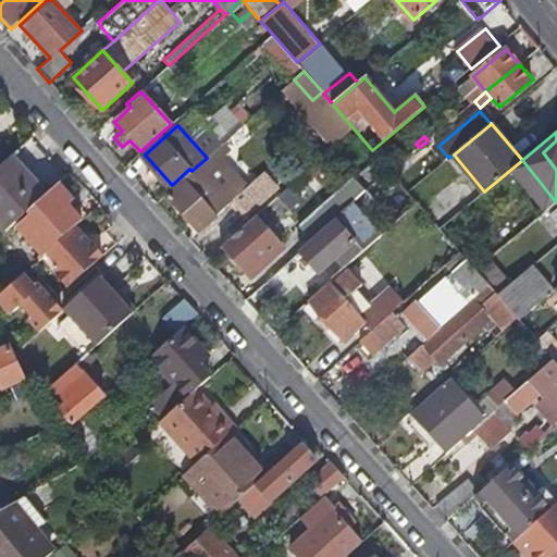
[(431,145),(428,140),(419,147),(422,151),(431,145)]
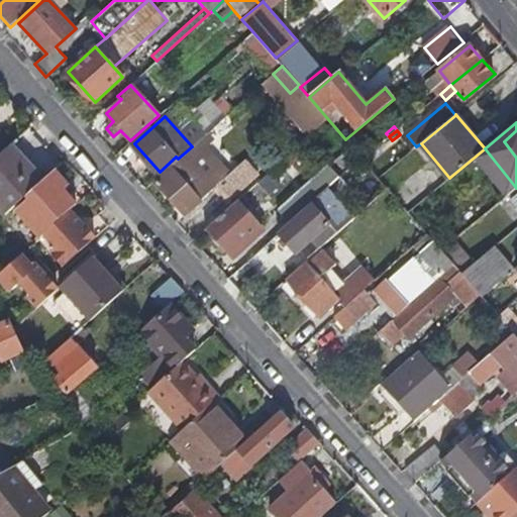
[(516,130),(504,141),(516,158),(516,130)]
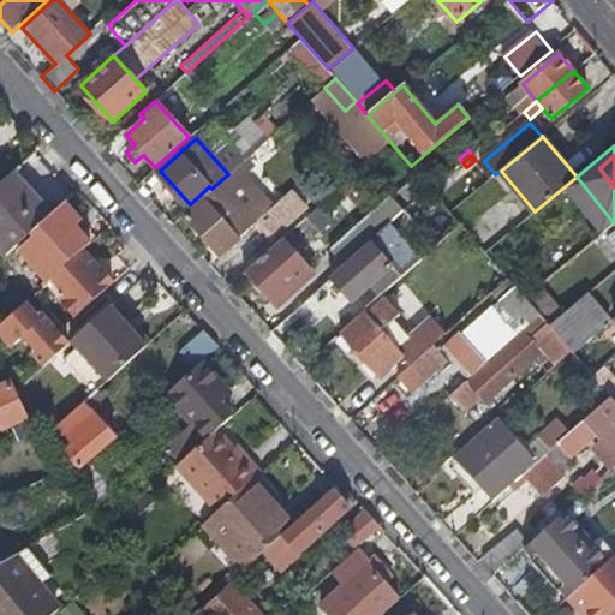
[(269,208),(233,169),(228,174),(212,189),(202,198),(204,201),(185,218),(218,255),(269,208)]
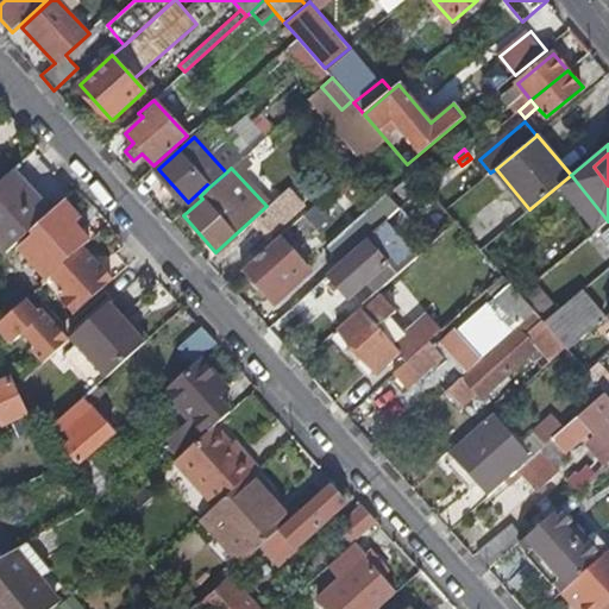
[(385,218),(422,183),(409,168),(371,202),(385,218)]
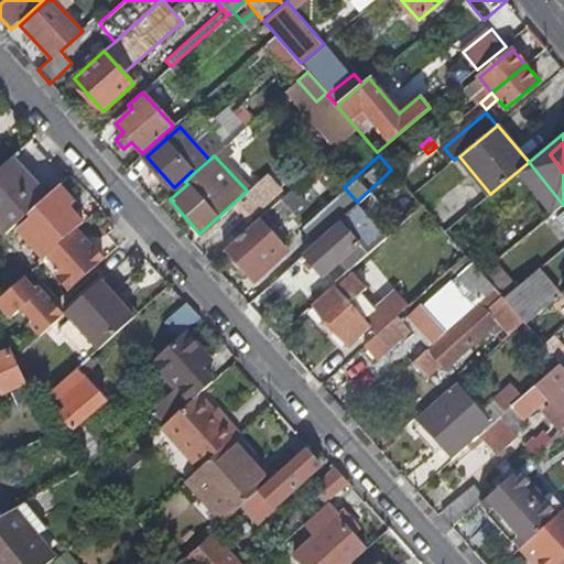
[(0,167),(0,228),(4,234),(46,197),(11,159),(0,167)]
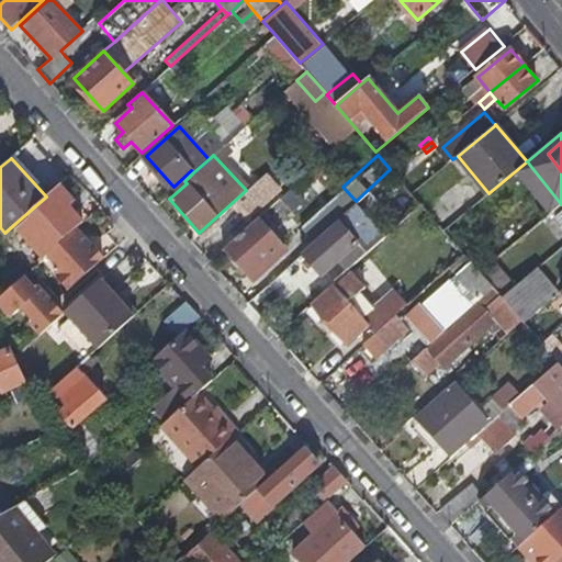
[(343,187),(341,186),(299,225),(312,239),(356,201),(343,187)]
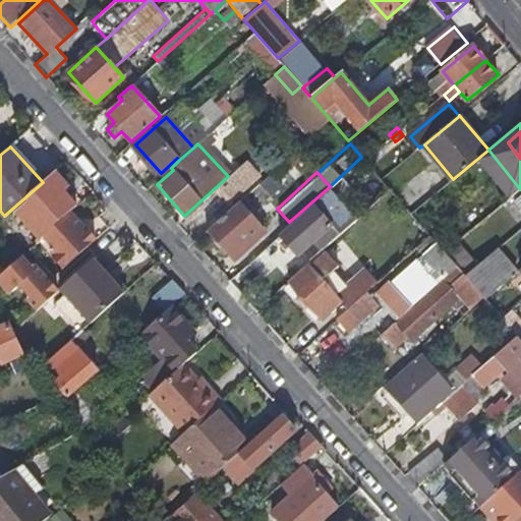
[(70,212),(77,206),(65,191),(69,187),(58,174),(29,199),(37,210),(25,220),(42,237),(44,236),(54,227),(70,212)]
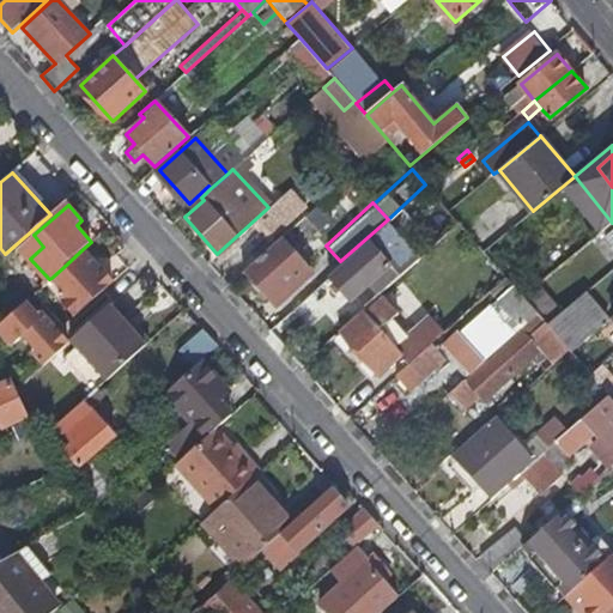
[(368,241),(369,242),(375,249),(407,218),(400,211),(389,220),(368,241)]
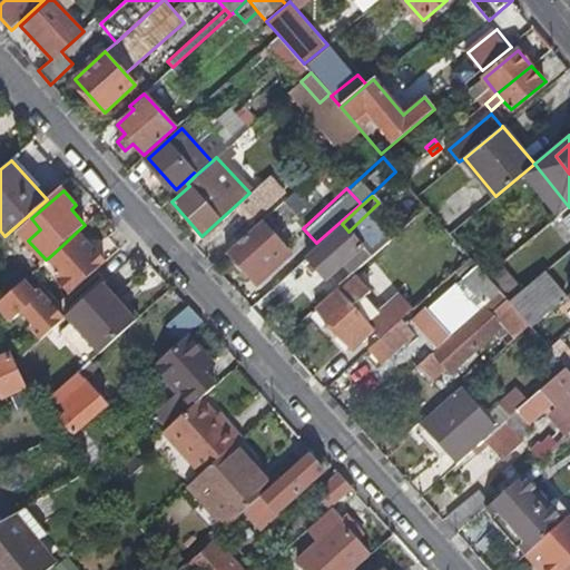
[(293,208),(285,199),(276,207),(284,216),(293,208)]
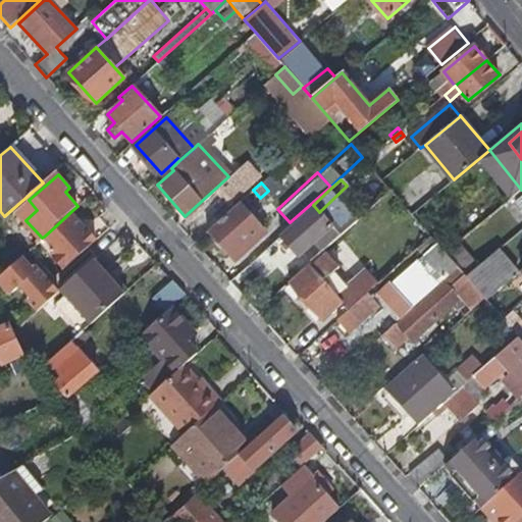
[(262,227),(239,202),(207,231),(229,256),(233,252),(238,257),(264,233),(260,229),(262,227)]
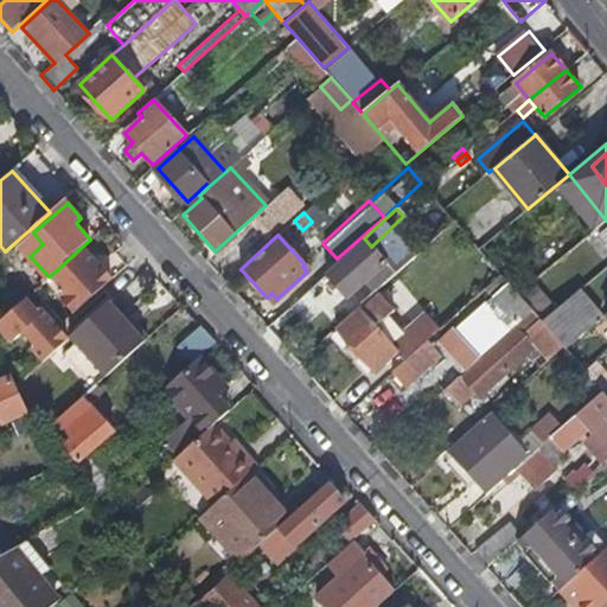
[(385,262),(371,247),(365,240),(326,275),(347,298),(385,262)]
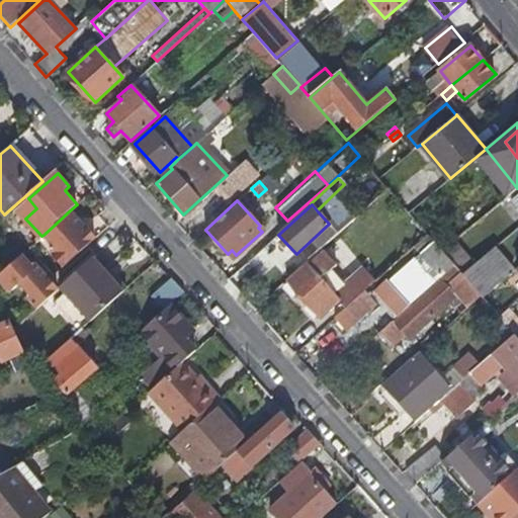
[(64,267),(94,239),(70,210),(54,226),(44,235),(55,247),(50,251),(64,267)]
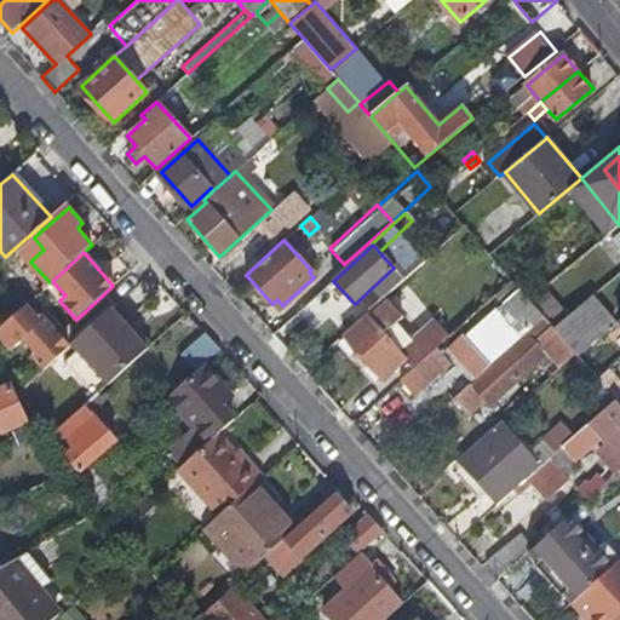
[(360,306),(366,313),(386,294),(412,271),(406,265),(360,306)]
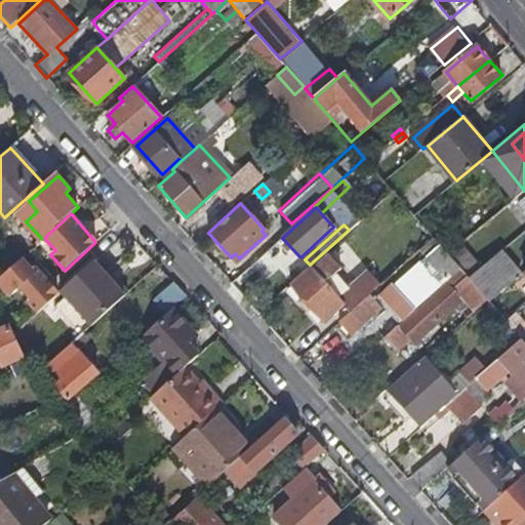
[(442,228),(432,236),(433,237),(448,254),(457,246),(442,228)]
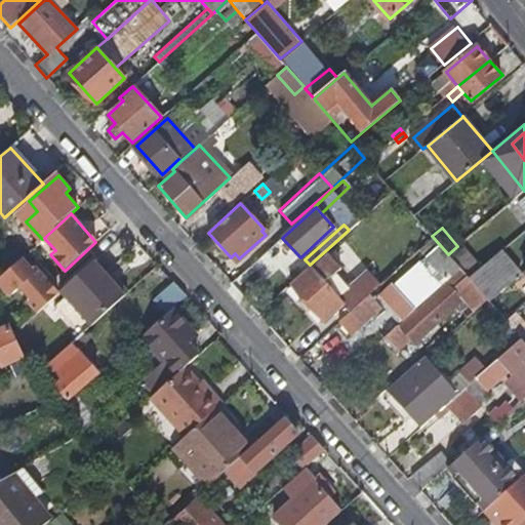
[(413,300),(401,312),(406,317),(460,269),(448,254),(433,237),(419,249),(439,271),(434,275),(421,261),(398,283),(413,300)]
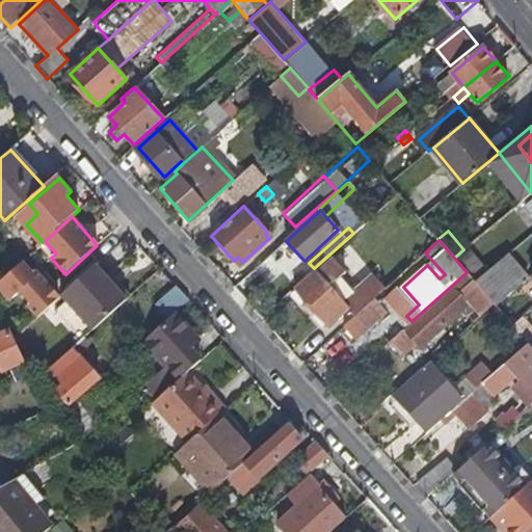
[(488,270),(468,246),(463,249),(454,258),(467,272),(469,273),(475,282),(488,270)]
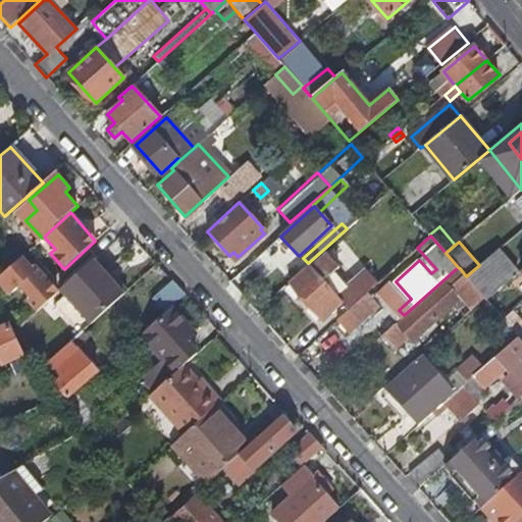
[(342,302),(348,309),(377,282),(365,269),(335,296),(322,280),(341,265),(325,248),(308,263),(289,280),(323,318),(342,302)]
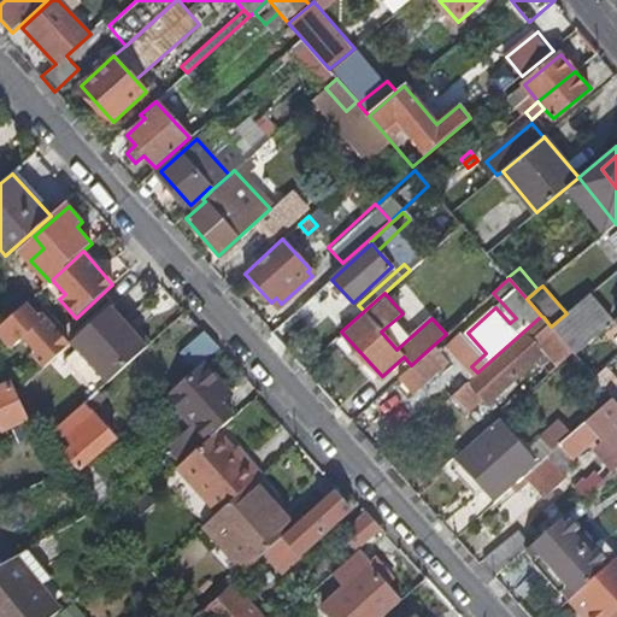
[(466,333),(456,342),(460,348),(458,351),(471,366),(486,353),(468,333),(495,307),(510,323),(516,318),(493,293),(458,324),(466,333)]
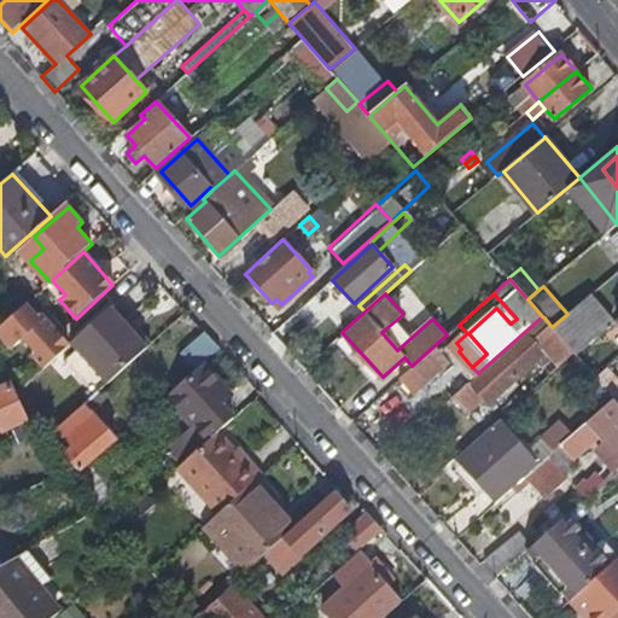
[(613,324),(590,296),(567,314),(552,327),(573,353),(577,355),(613,324)]
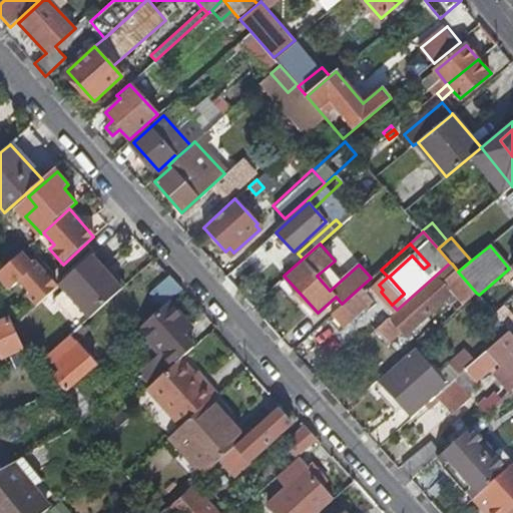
[(31,264),(21,251),(3,268),(0,271),(0,278),(9,289),(20,279),(32,293),(27,296),(36,306),(55,289),(57,287),(33,262),(31,264)]
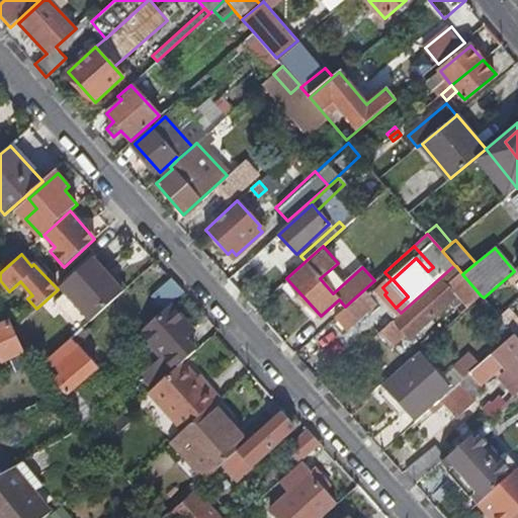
[(105,272),(94,260),(63,288),(91,321),(123,291),(105,272)]
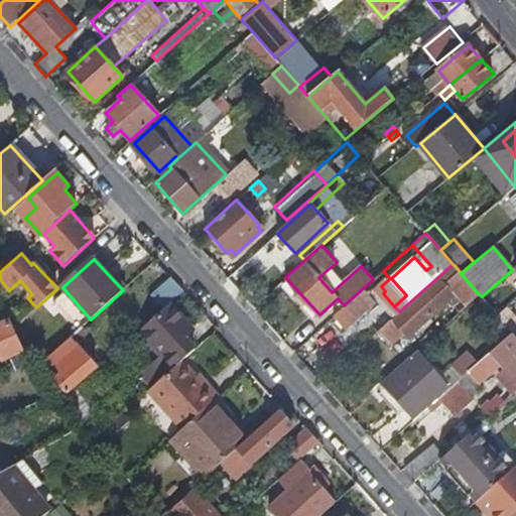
[(395,320),(393,317),(378,331),(391,346),(405,332),(409,337),(455,295),(458,293),(468,304),(479,294),(461,273),(455,265),(440,279),(395,320)]
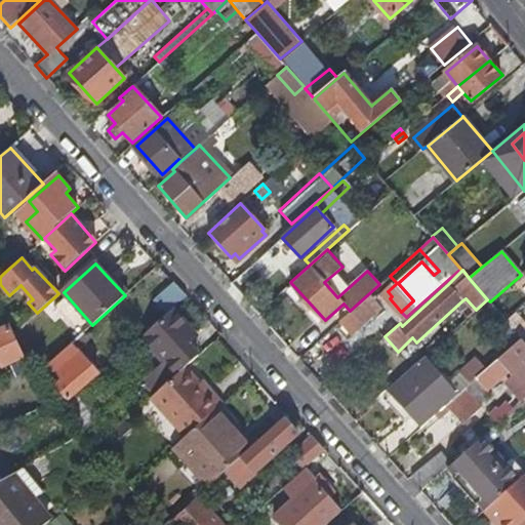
[(111,273),(107,276),(125,295),(129,292),(111,273)]
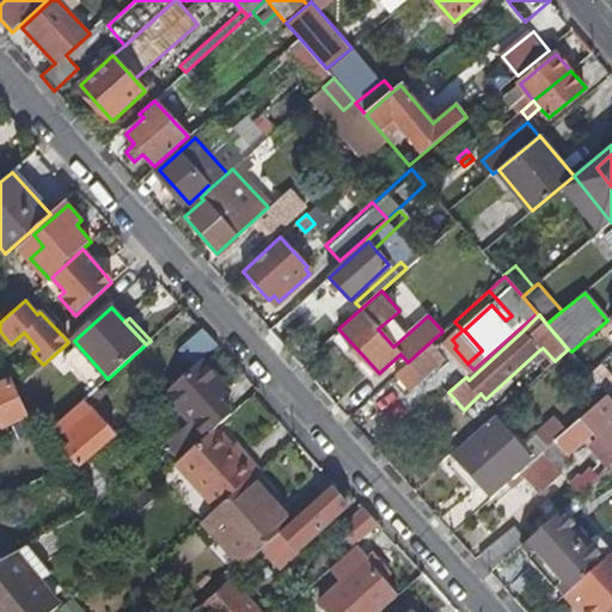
[(444,331),(452,340),(463,330),(454,322),(444,331)]
